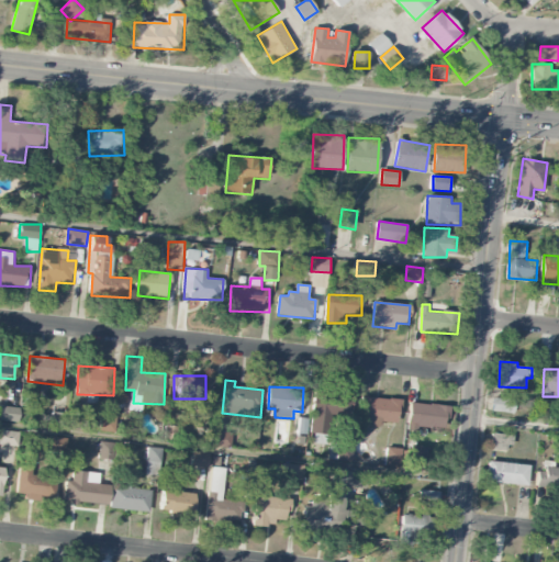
[(313,434),(331,434),(332,415),(353,416),(354,395),(314,394),(313,434)]
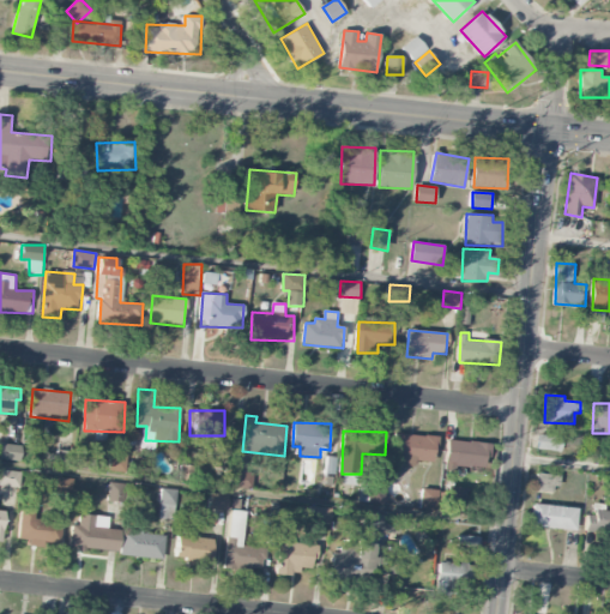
[(396,465),(417,465),(417,461),(435,462),(436,435),(397,434),(396,465)]
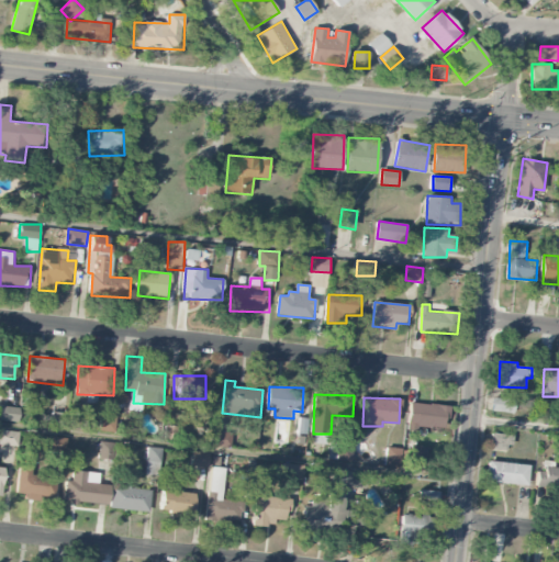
[(517,400),(495,398),(494,412),(516,413),(517,400)]
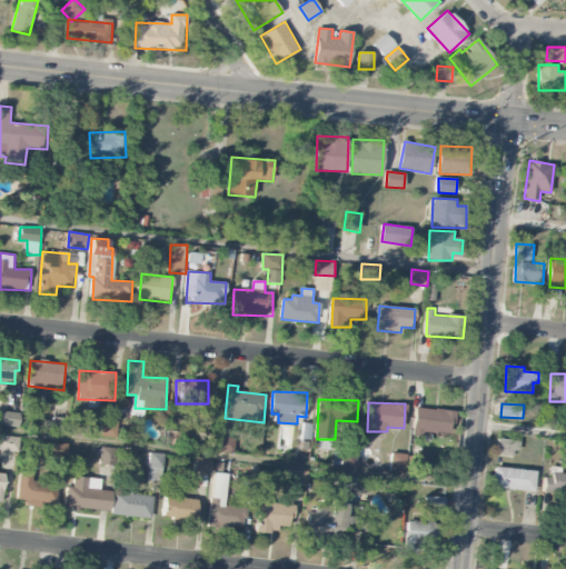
[(455,411),(417,407),(414,435),(424,436),(425,431),(453,433),(455,411)]
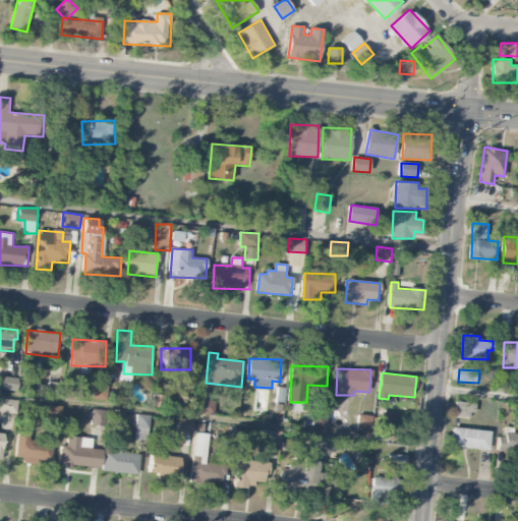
[(17,391),(18,378),(2,377),(1,390),(17,391)]
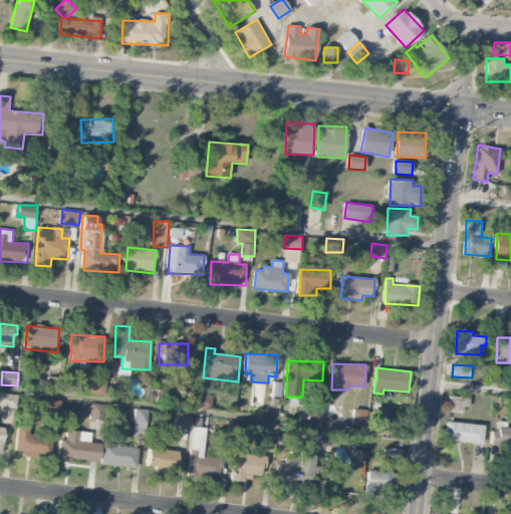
[(108,380),(94,377),(92,395),(106,397),(108,380)]
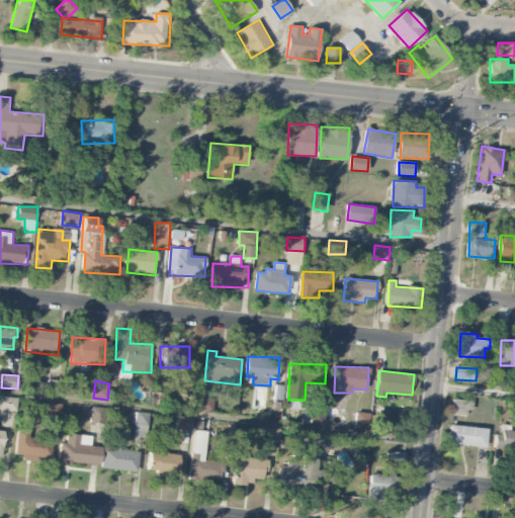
[(0,419),(11,420),(11,412),(18,412),(19,398),(0,396),(0,419)]
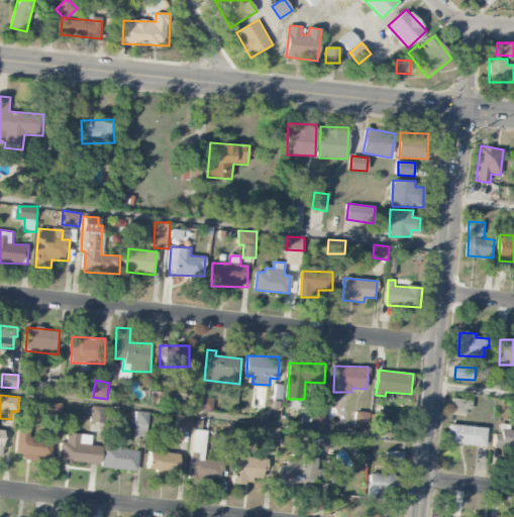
[(214,398),(197,397),(196,411),(213,411),(214,398)]
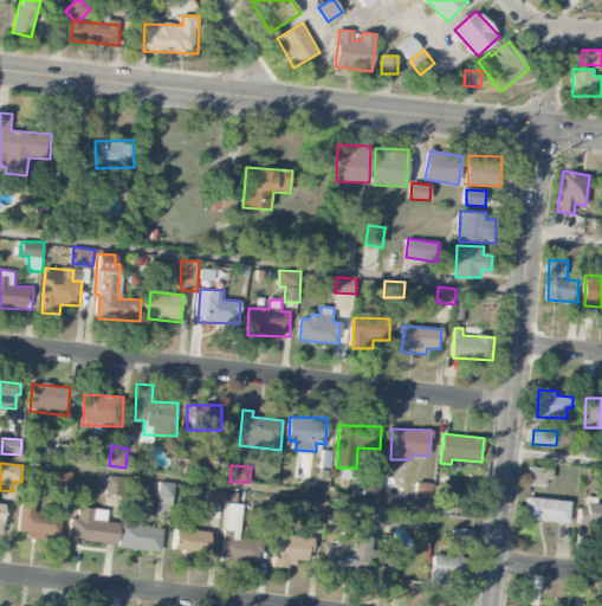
[(552,468),(531,468),(530,485),(551,485),(552,468)]
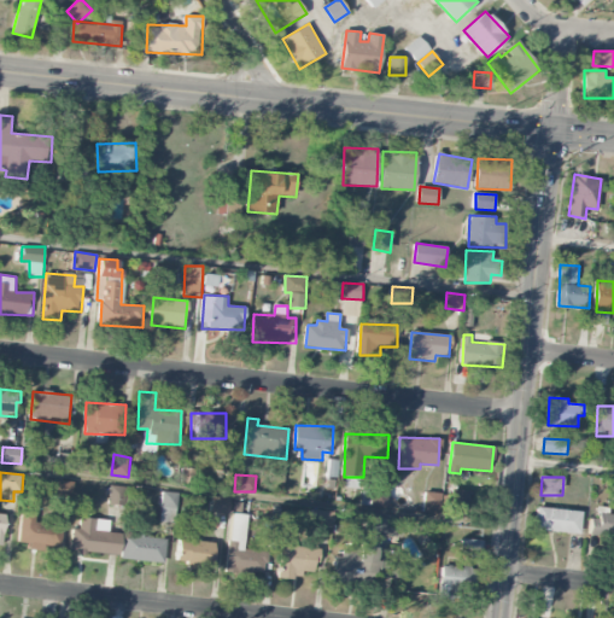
[(51,495),(74,497),(75,481),(53,479),(51,495)]
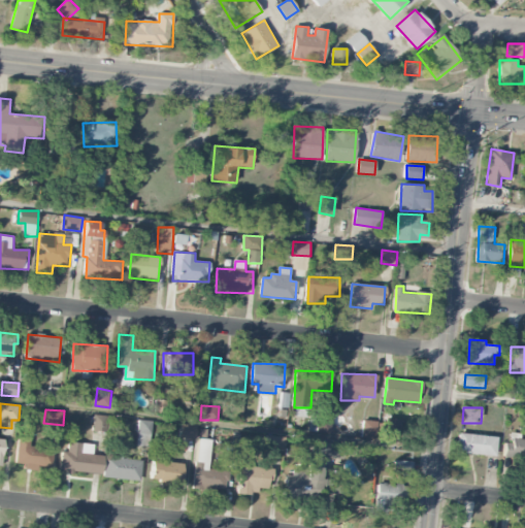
[(107,416),(95,415),(95,432),(106,433),(107,416)]
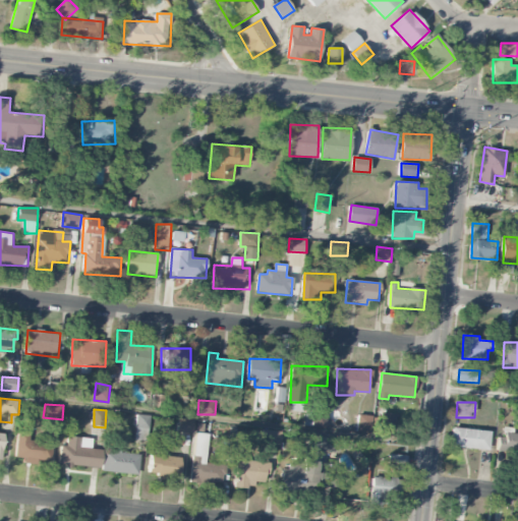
[(397,415),(384,412),(381,427),(395,430),(397,415)]
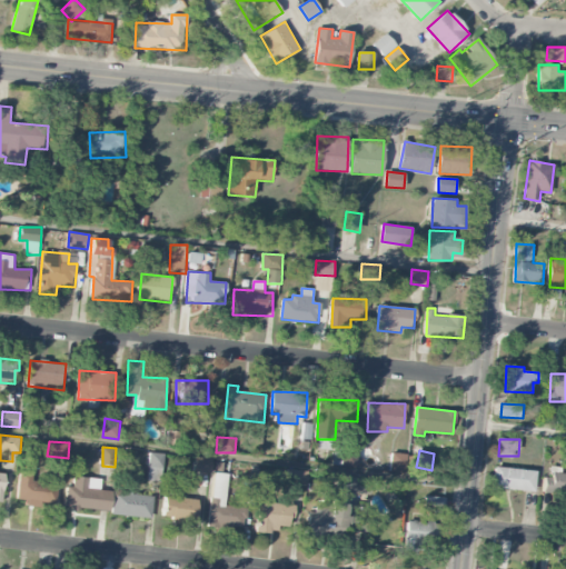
[(164,481),(165,452),(150,452),(149,481),(164,481)]
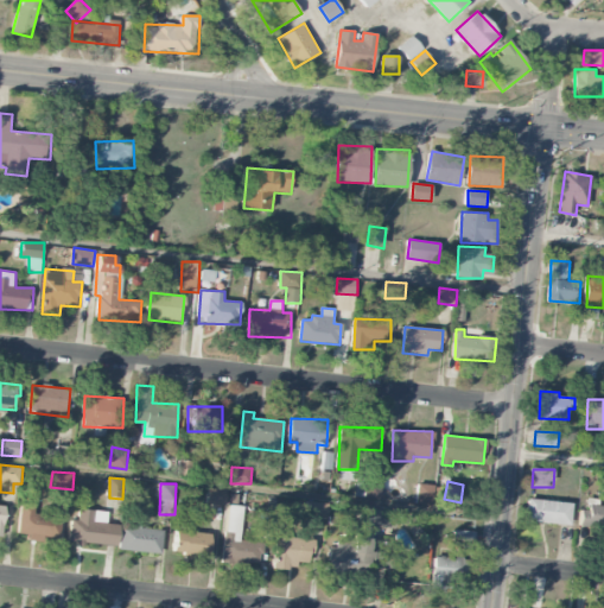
[(436,485),(419,485),(419,505),(436,505),(436,485)]
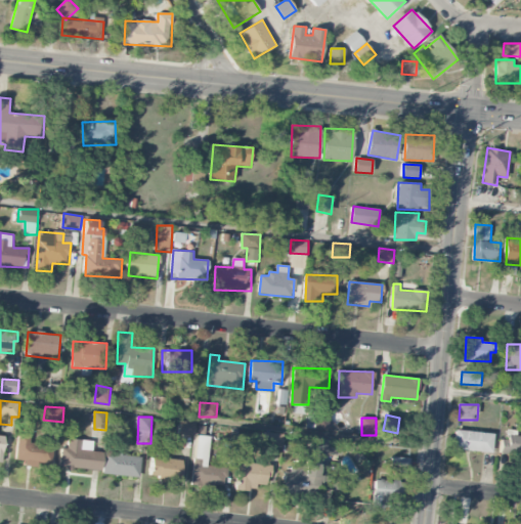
[(197,423),(181,421),(179,434),(194,436),(197,423)]
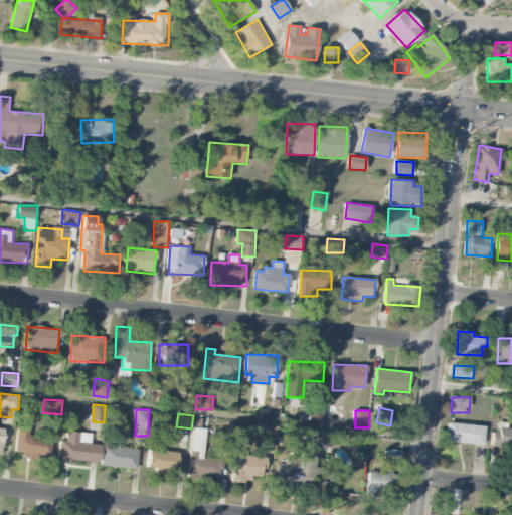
[(511,428),(509,428),(509,422),(500,422),(499,431),(495,431),(494,445),(511,446),(511,428)]
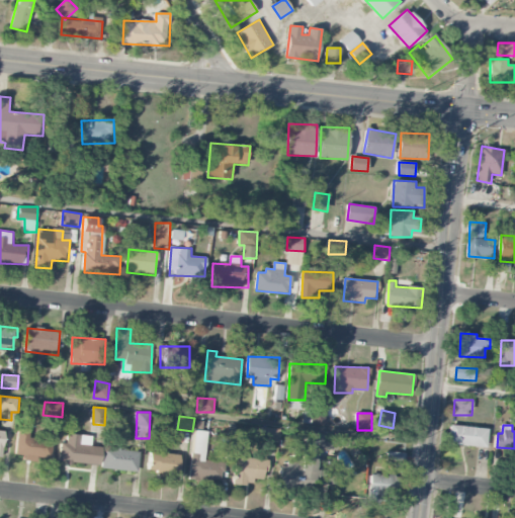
[(489,428),(450,426),(450,445),(488,446),(489,428)]
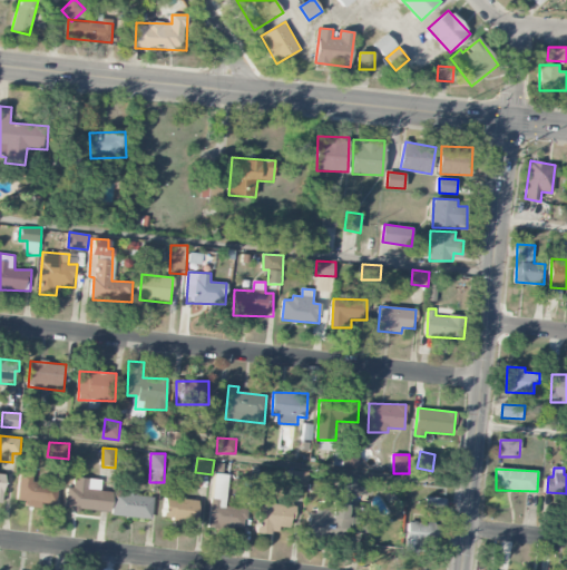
[(309,487),(309,472),(290,471),(290,485),(309,487)]
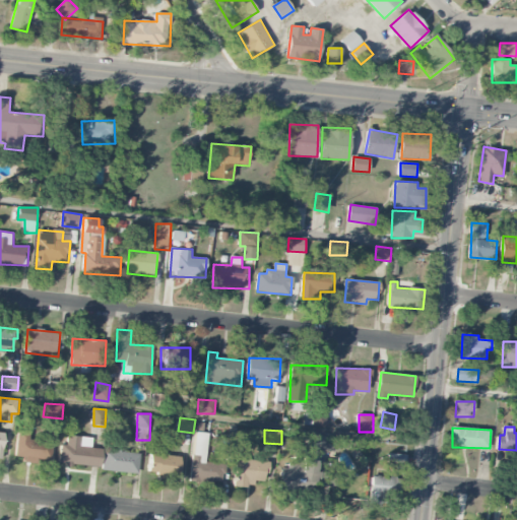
[(52,441),(30,440),(30,432),(18,432),(17,456),(26,457),(26,461),(52,462),(52,441)]
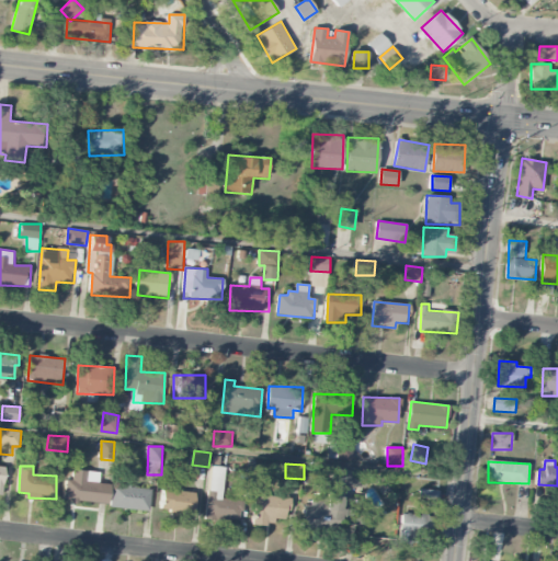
[(207,521),(243,523),(245,500),(225,499),(226,467),(211,466),(207,521)]
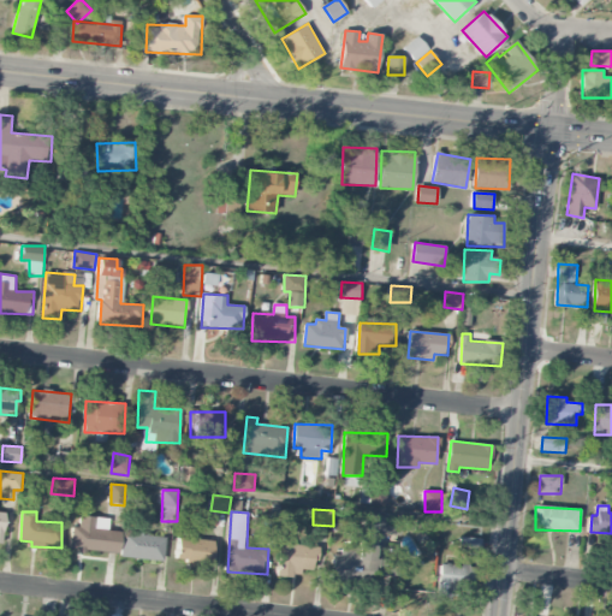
[(402,535),(403,519),(369,515),(367,532),(402,535)]
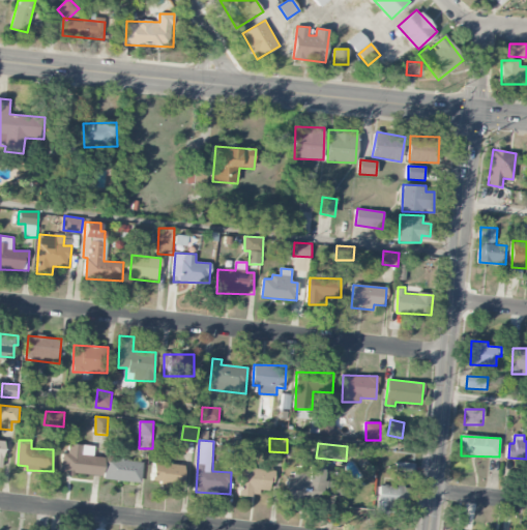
[(61,472),(104,476),(106,458),(94,457),(95,446),(69,444),(69,453),(63,452),(61,472)]
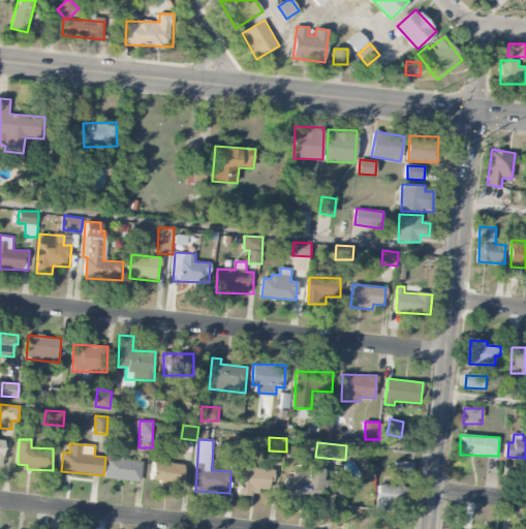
[(143,481),(144,461),(106,459),(105,479),(143,481)]
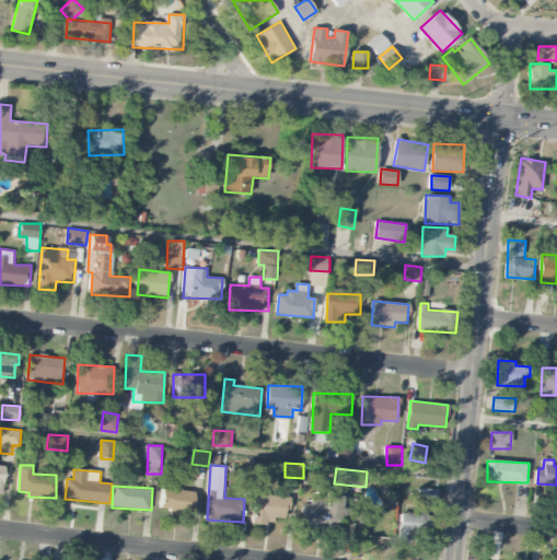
[(196,489),(163,488),(162,511),(194,512),(196,489)]
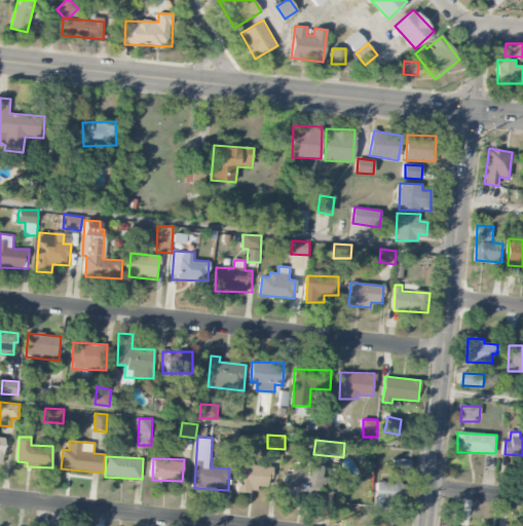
[(394,472),(411,473),(412,460),(395,458),(394,472)]
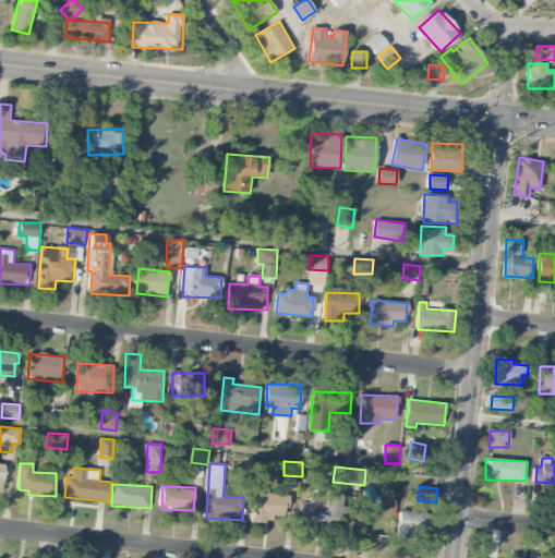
[(362,526),(364,502),(341,501),(341,495),(324,494),(325,490),(314,489),(313,502),(304,502),(302,521),(362,526)]
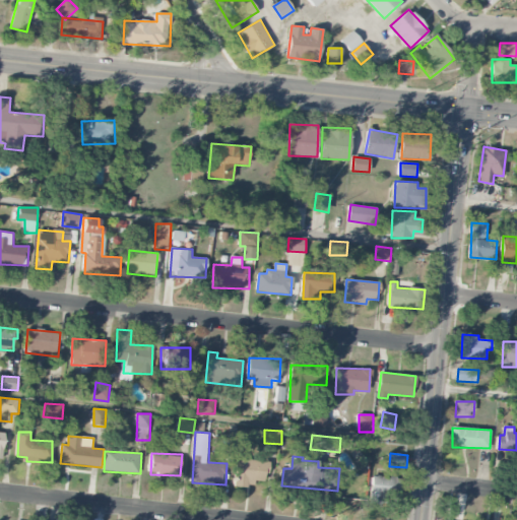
[(269,460),(238,459),(237,484),(267,485),(269,460)]
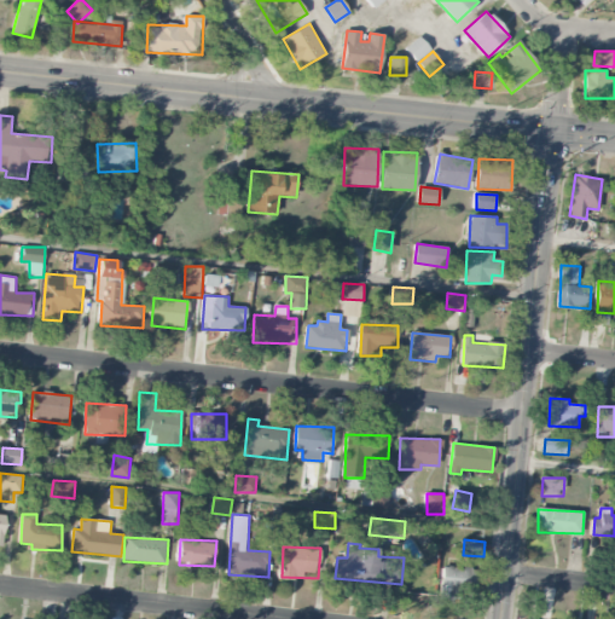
[(479,568),(444,567),(442,599),(463,599),(463,591),(479,591),(479,568)]
